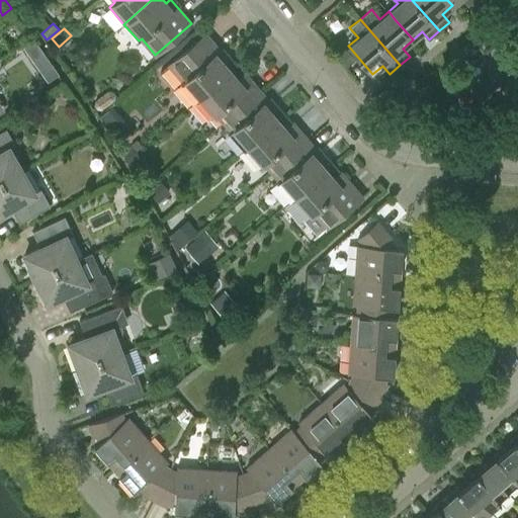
[(222,61),(227,57),(205,32),(168,65),(182,81),(179,83),(195,101),(231,71),(222,61)]
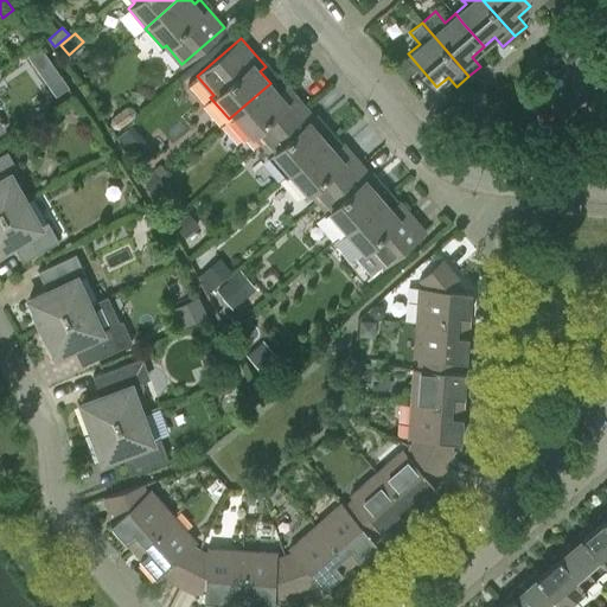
[(53,66),(39,46),(29,55),(42,75),(53,66)]
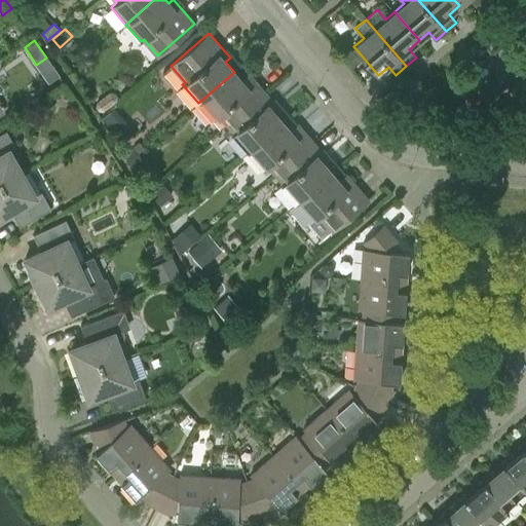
[(359,62),(350,50),(342,59),(351,69),(359,62)]
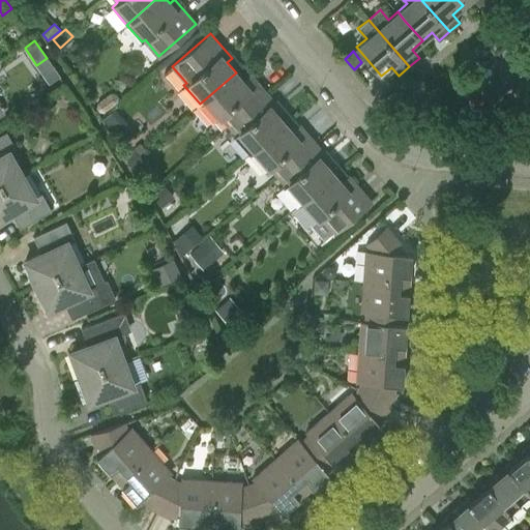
[(251,75),(243,81),(236,72),(200,104),(214,120),(219,116),(228,126),(266,93),(251,75)]
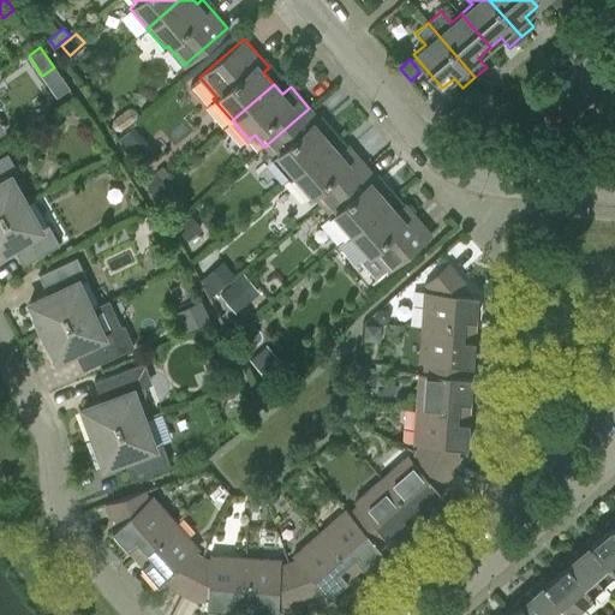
[(113,119),(112,126),(115,130),(121,131),(136,120),(136,113),(133,109),(126,108),(113,119)]
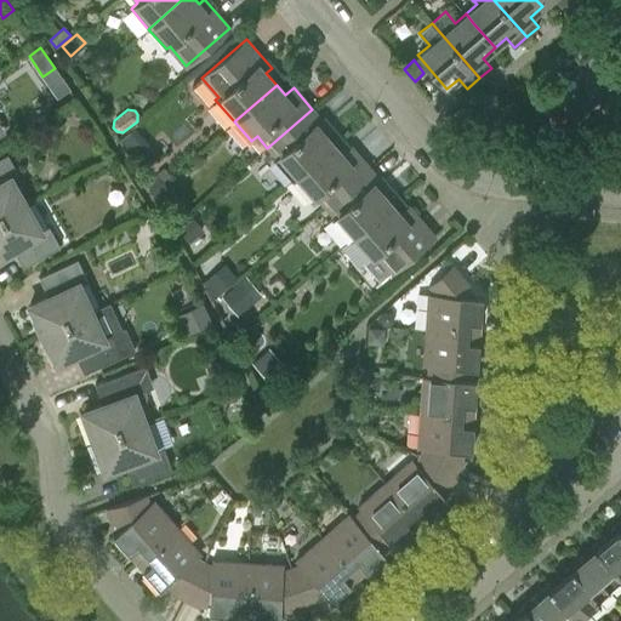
[(324,134),(330,129),(312,109),(267,148),(275,158),(273,159),(291,181),(332,144),(324,134)]
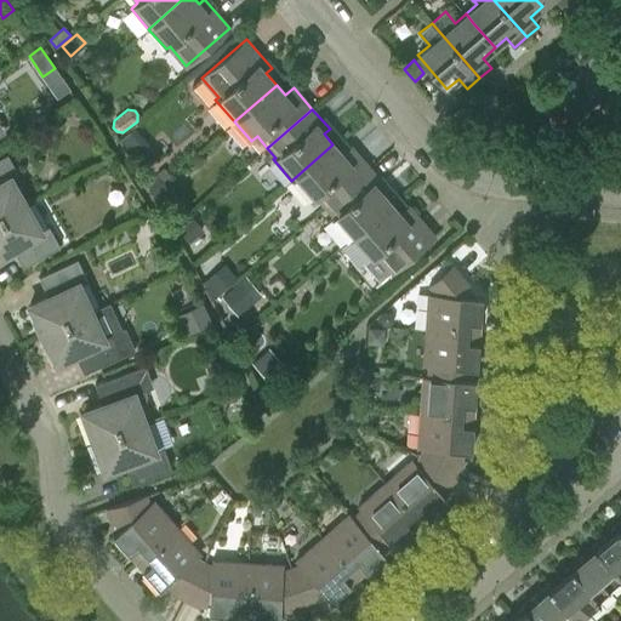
[(118,141),(127,152),(142,138),(134,127),(118,141)]
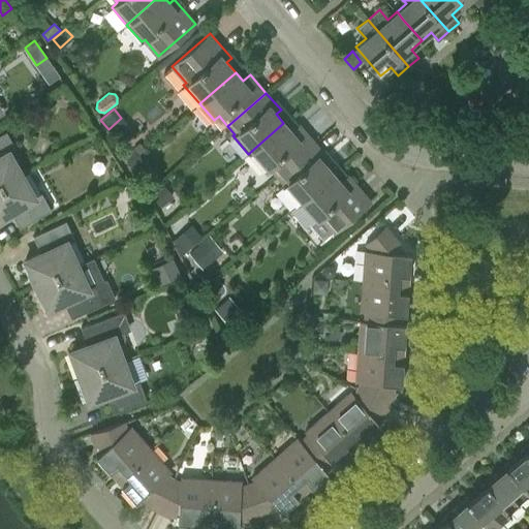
[(300,126),(292,132),(283,123),(248,154),(263,170),(269,166),(277,176),(314,143),(300,126)]
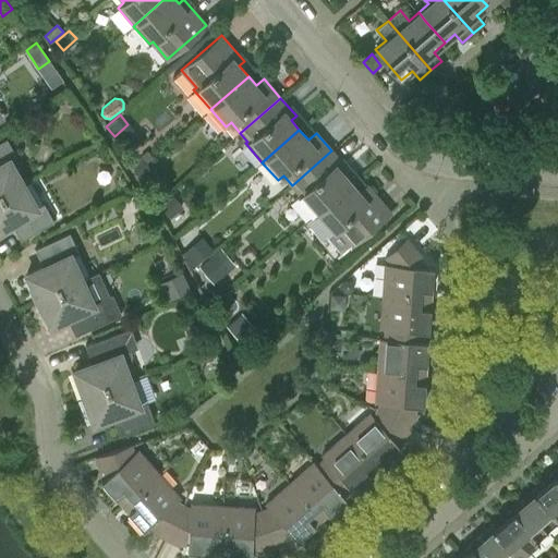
[(9,160),(16,156),(5,138),(0,141),(0,196),(23,184),(9,160)]
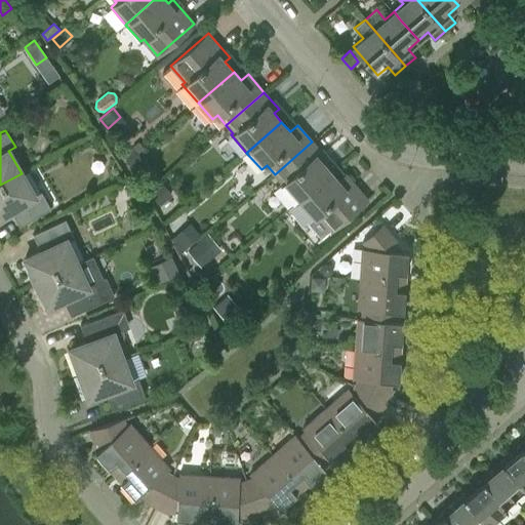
[(322,163),(327,159),(312,142),(275,174),(282,183),(279,185),(295,202),(330,172),(322,163)]
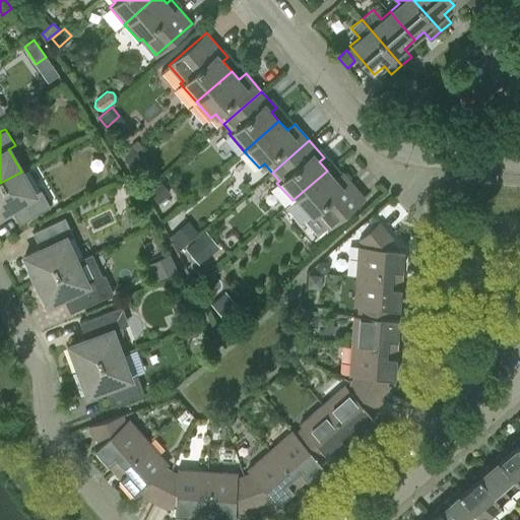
[(134,174),(144,168),(134,151),(125,157),(134,174)]
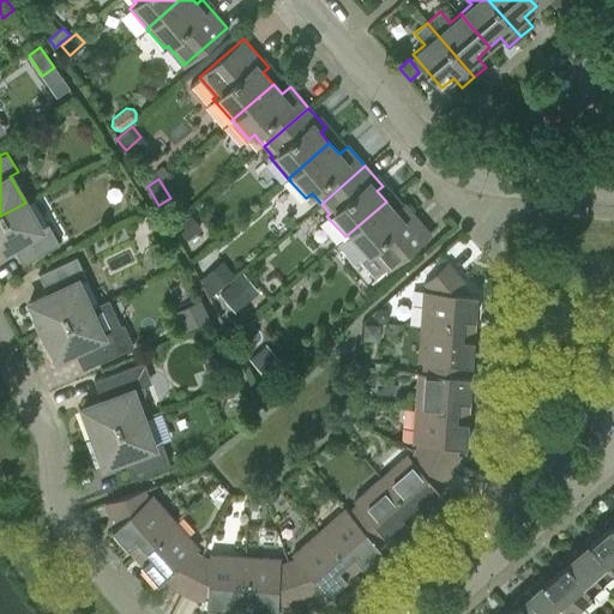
[(404,204),(395,212),(386,202),(345,236),(362,257),(368,252),(385,271),(428,233),(404,204)]
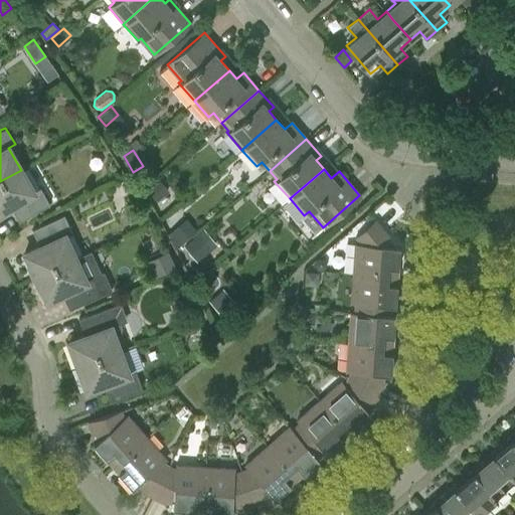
[(40,188),(33,191),(21,170),(0,181),(0,211),(10,206),(19,221),(49,204),(40,188)]
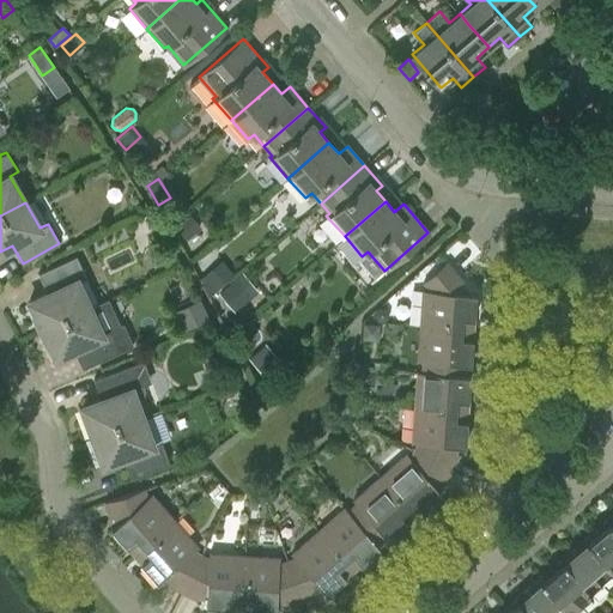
[(174,224),(186,238),(198,230),(184,214),(174,224)]
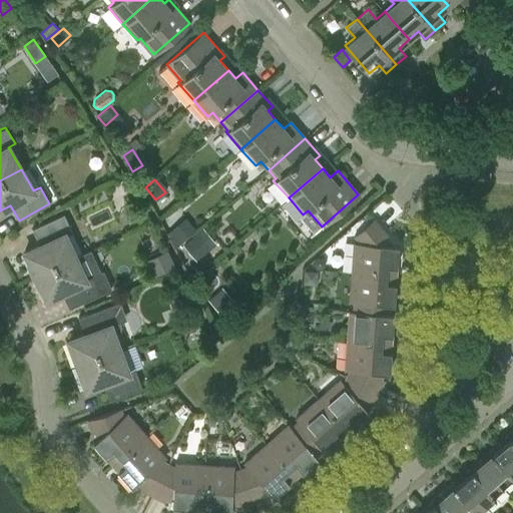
[(64,234),(71,231),(63,213),(31,228),(39,244),(23,252),(34,276),(75,257),(74,257),(64,234)]
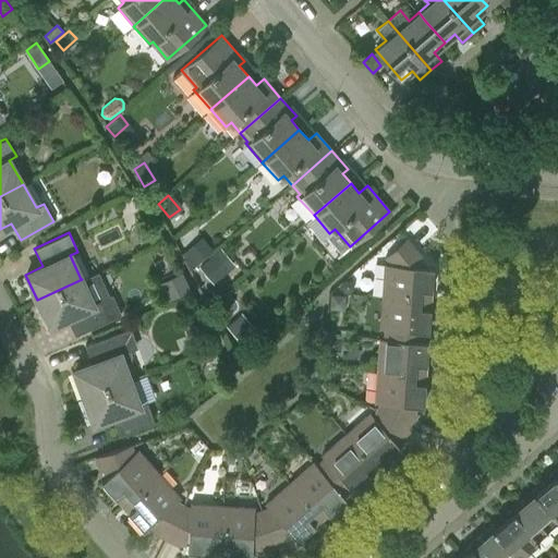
[(203,239),(186,253),(196,264),(213,250),(203,239)]
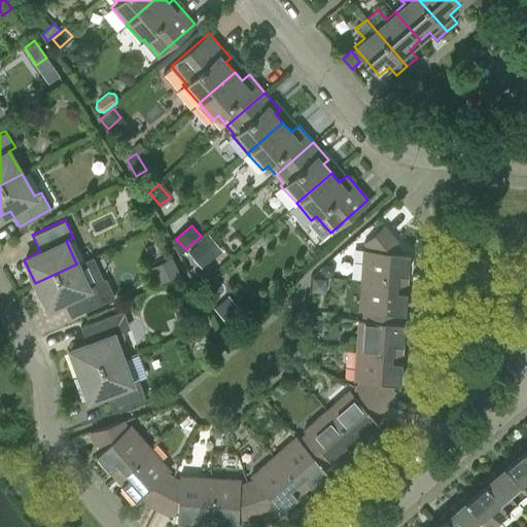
[(395,244),(397,242),(383,225),(363,242),(370,249),(362,249),(360,279),(407,282),(409,252),(401,252),(395,244)]
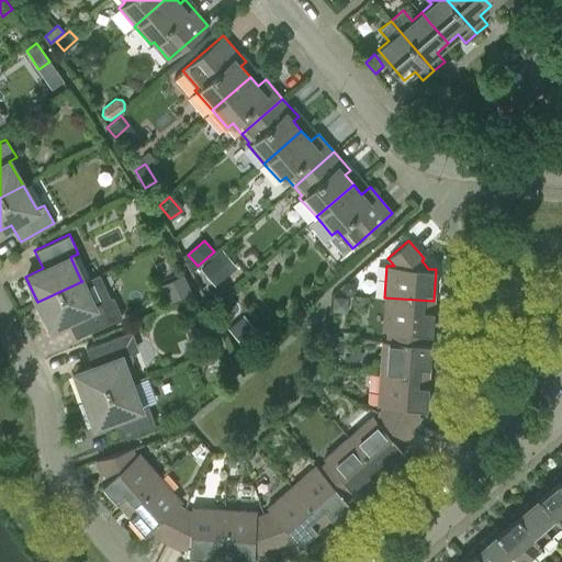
[(215,285),(232,270),(216,253),(200,268),(215,285)]
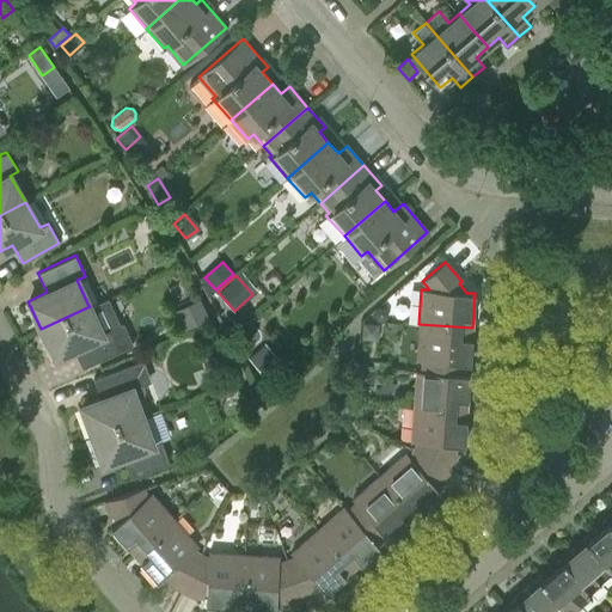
[(208,318),(202,305),(199,298),(176,310),(185,329),(208,318)]
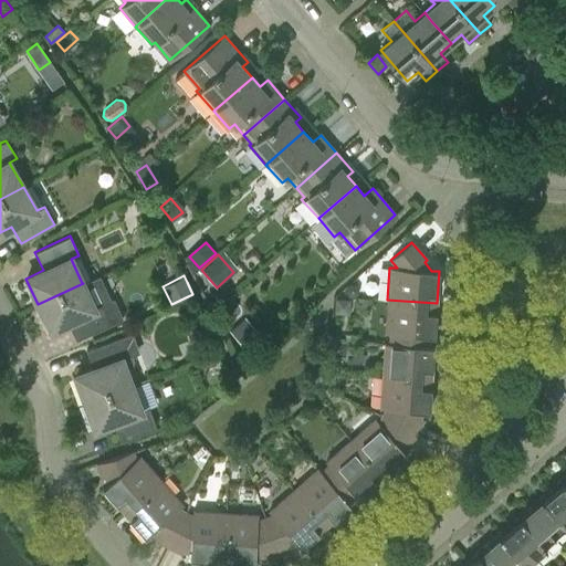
[(103,300),(94,280),(91,279),(82,283),(83,283),(38,304),(50,331),(67,323),(75,341),(111,324),(122,318),(113,300),(103,304),(103,300)]
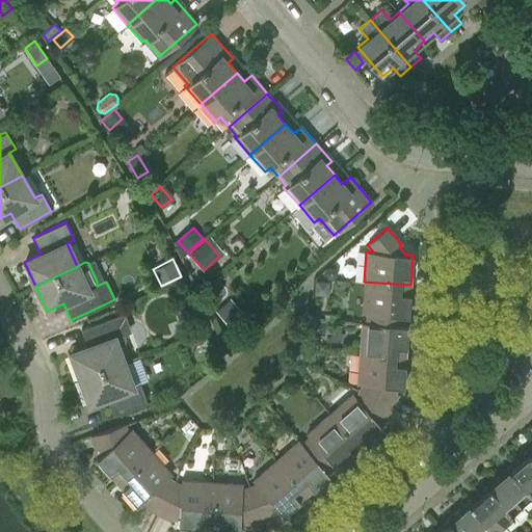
[(333,280),(337,276),(337,271),(334,267),(328,267),(324,270),(324,275),(327,278),(333,280)]
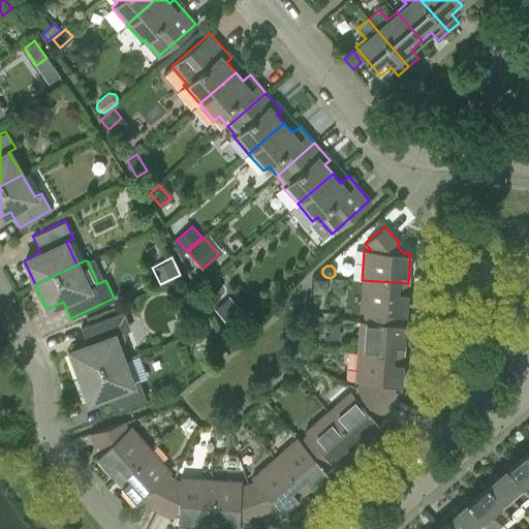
[(327,279),(313,278),(312,291),(325,292),(327,279)]
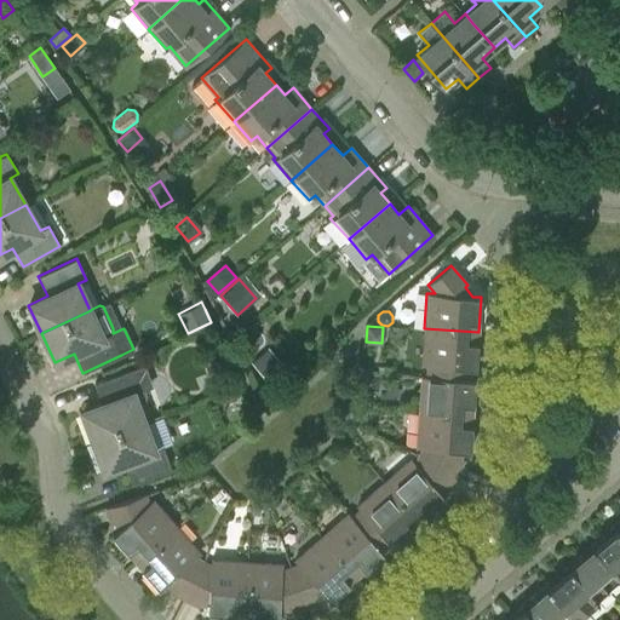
[(476,368),(478,332),(424,328),(422,365),(426,365),(425,377),(448,378),(448,366),(469,368),(476,368)]
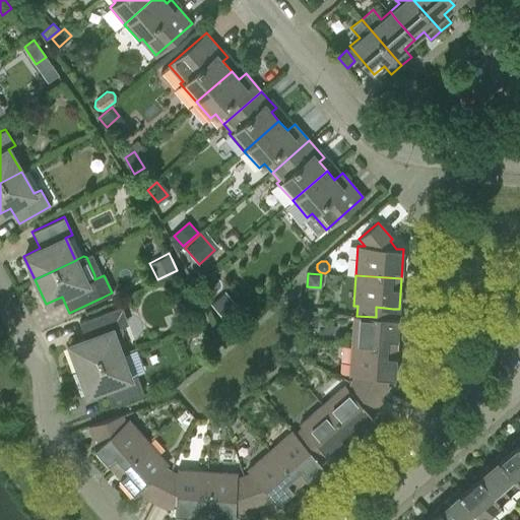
[(226,321),(240,309),(224,291),(211,304),(226,321)]
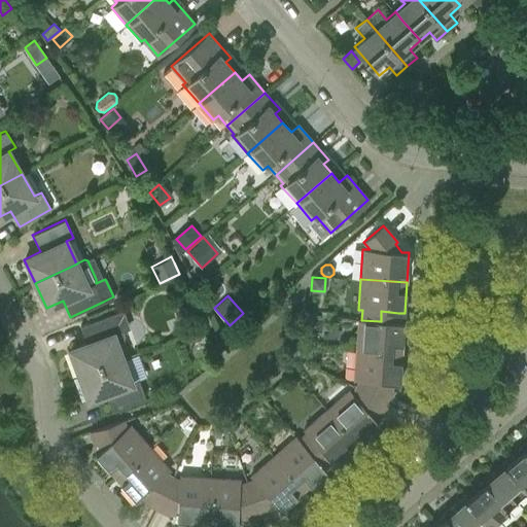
[(123,330),(130,328),(123,310),(80,325),(86,343),(70,349),(79,375),(123,358),(116,344),(120,342),(123,341),(124,339),(125,337),(125,335),(123,330)]
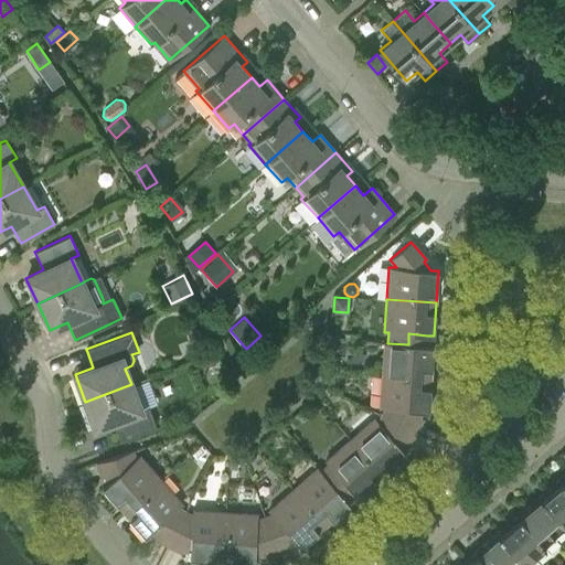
[(427,345),(427,336),(408,333),(408,344),(387,343),(383,342),(381,375),(430,379),(433,347),(427,345)]
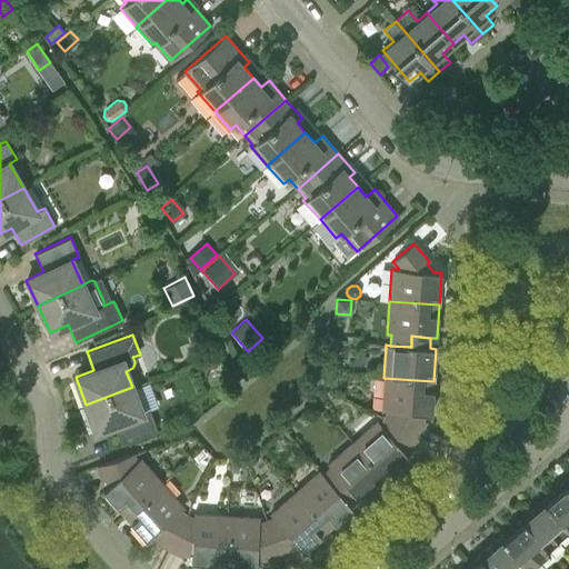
[(331,341),(331,349),(346,350),(345,342),(331,341)]
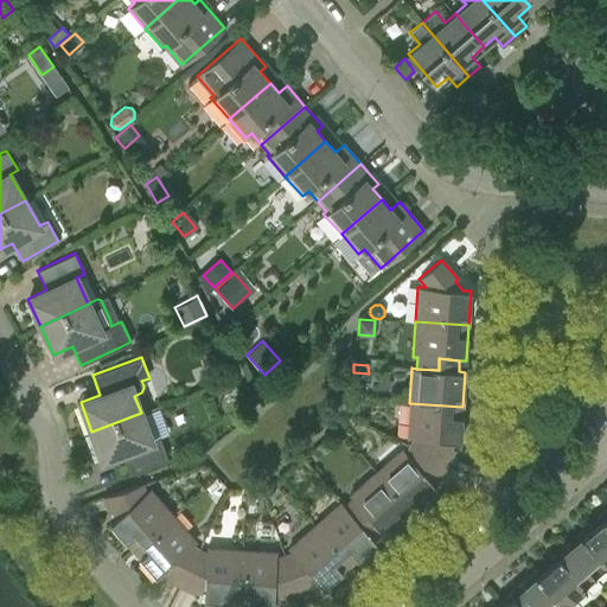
[(460,441),(462,407),(409,403),(407,438),(413,438),(409,446),(446,465),(453,449),(451,448),(454,441),(460,441)]
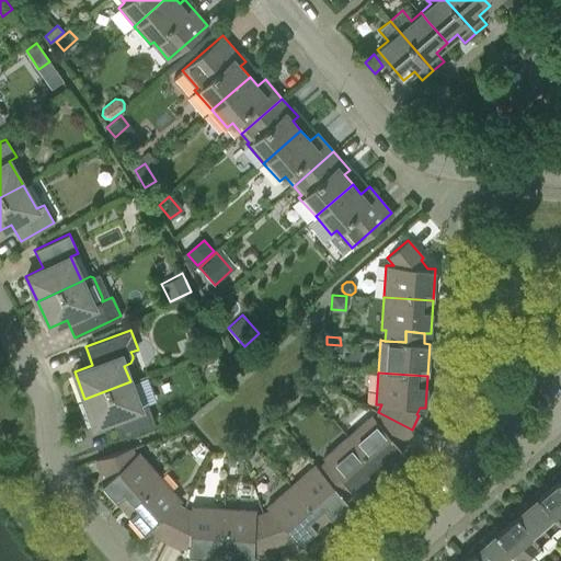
[(147,404),(139,407),(130,381),(84,399),(94,425),(112,419),(118,437),(155,424),(147,404)]
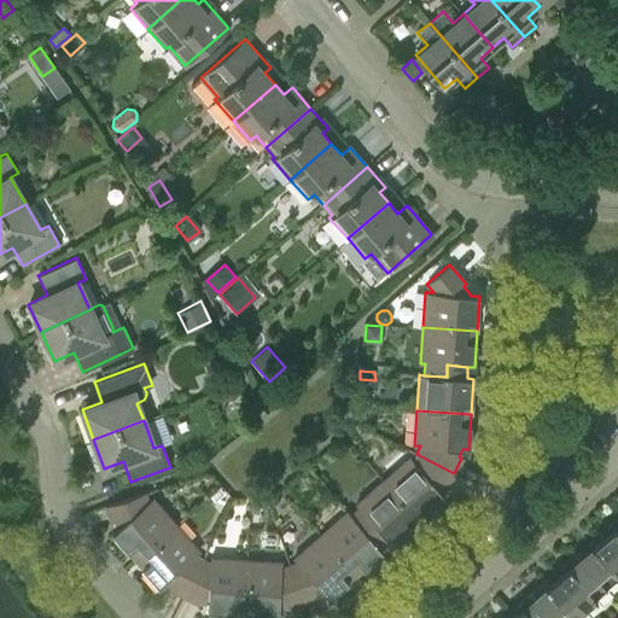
[(447,488),(454,473),(417,454),(413,461),(409,456),(383,481),(418,520),(444,497),(441,493),(444,487),(447,488)]
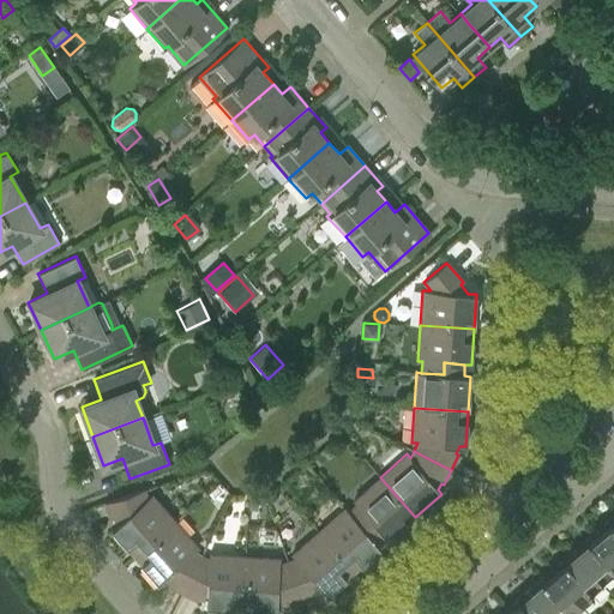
[(389,541),(415,517),(380,477),(353,500),(356,504),(348,511),(362,528),(371,521),(384,536),(389,541)]
